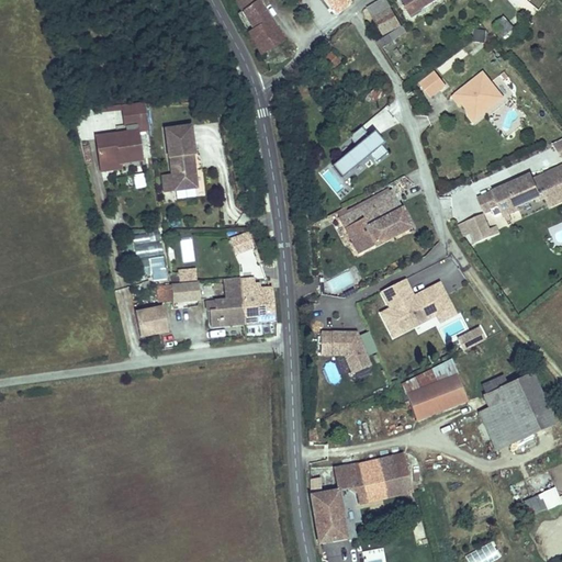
[(236,0),(243,10),(256,2),(255,0),(236,0)]
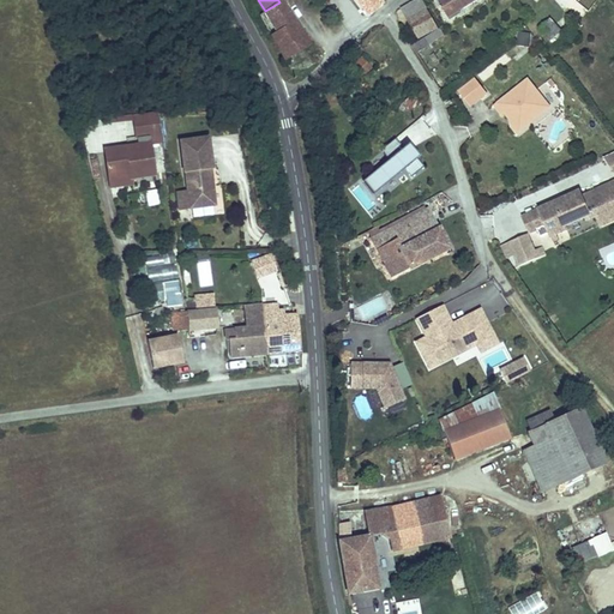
[(356,0),(368,16),(373,12),(384,5),(380,0),(356,0)]
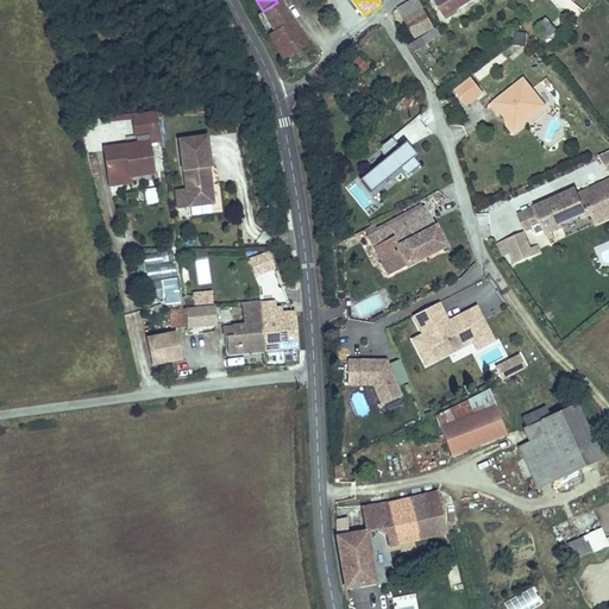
[(433,27),(418,0),(412,0),(400,8),(415,37),(433,27)]
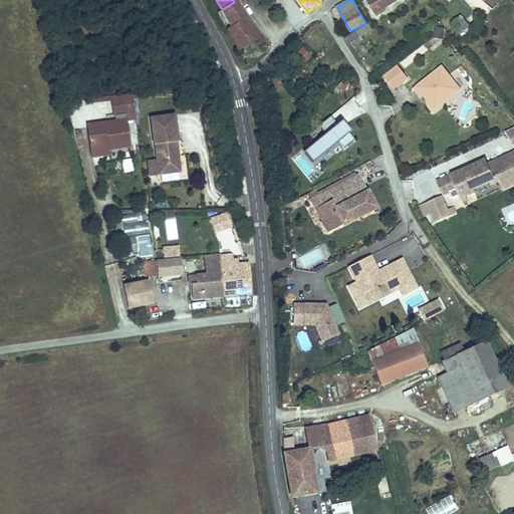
[(371,0),(368,2),(375,14),(398,0),(371,0)]
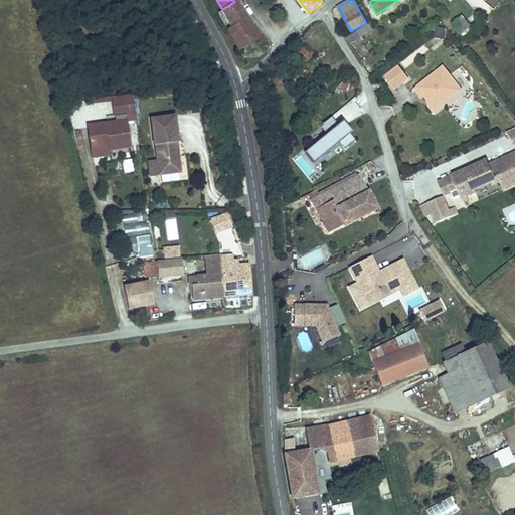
[(234,2),(222,9),(232,26),(246,18),(234,2)]
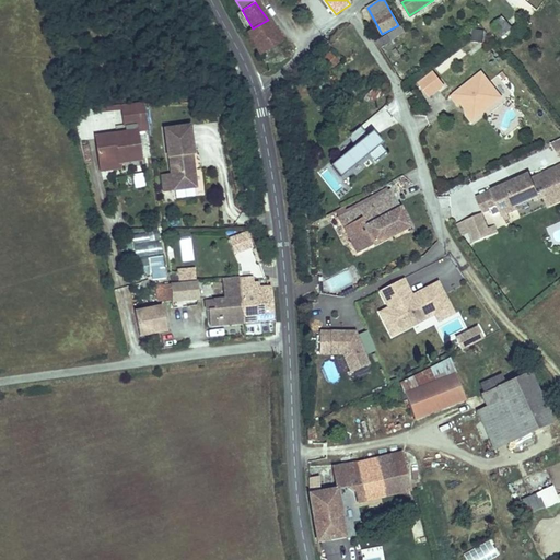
[(268,20),(253,28),(248,32),(256,46),(277,34),(268,20)]
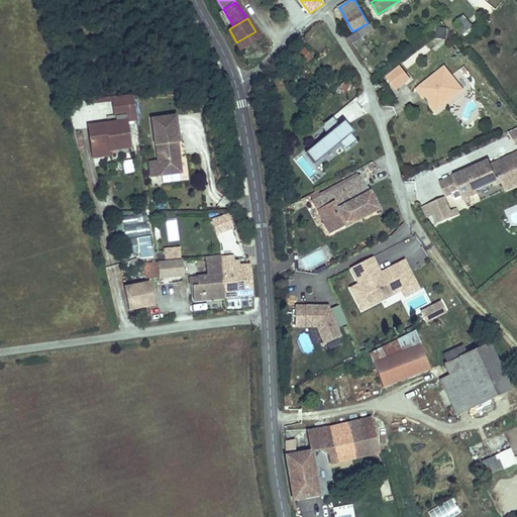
[(464,18),(455,27),(469,40),(478,31),(464,18)]
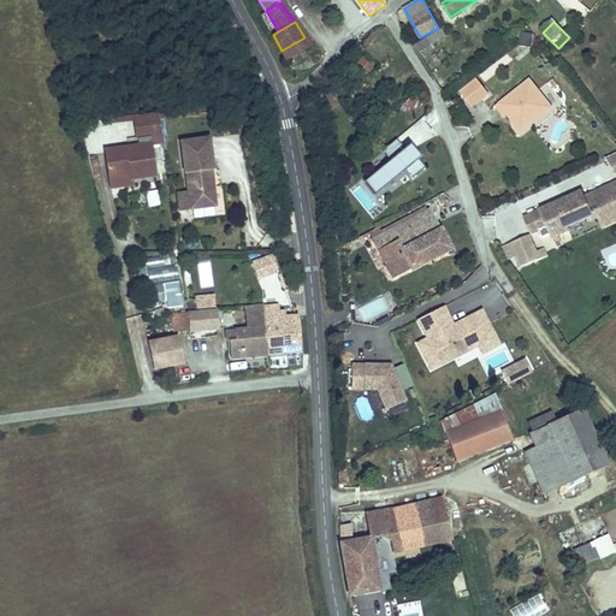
[(434,43),(446,34),(443,27),(428,36),(434,43)]
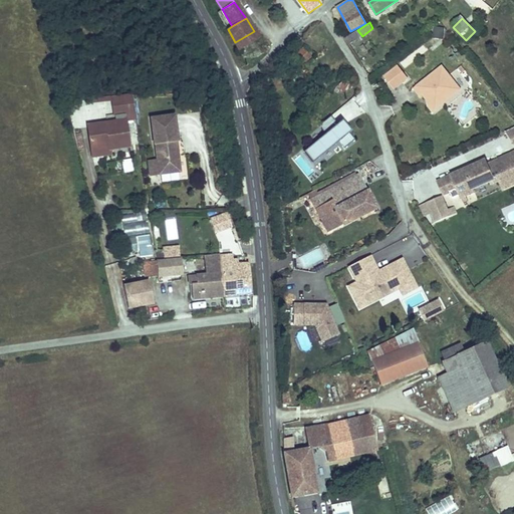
[(347,39),(351,45),(362,36),(357,30),(347,39)]
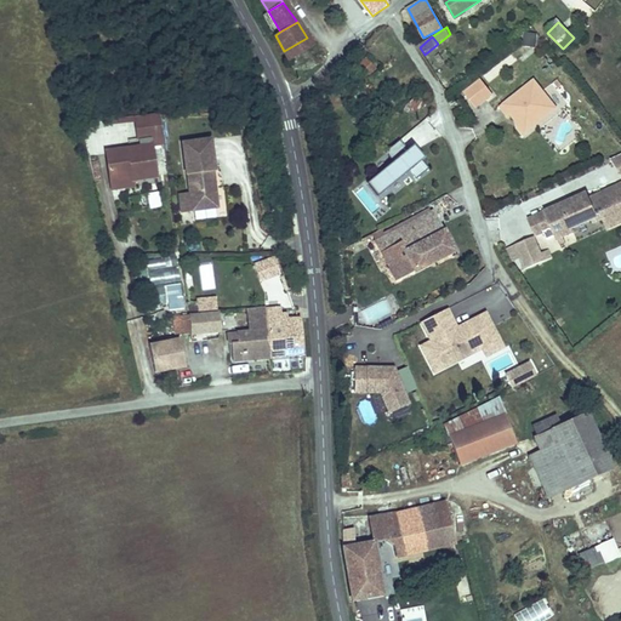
[(307,38),(284,51),(289,60),(311,45),(307,38)]
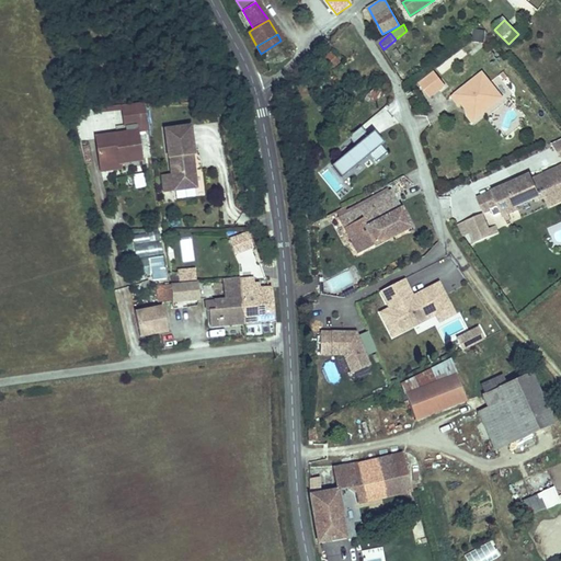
[(281,41),(261,54),(262,57),(272,73),(292,58),(286,48),(281,41)]
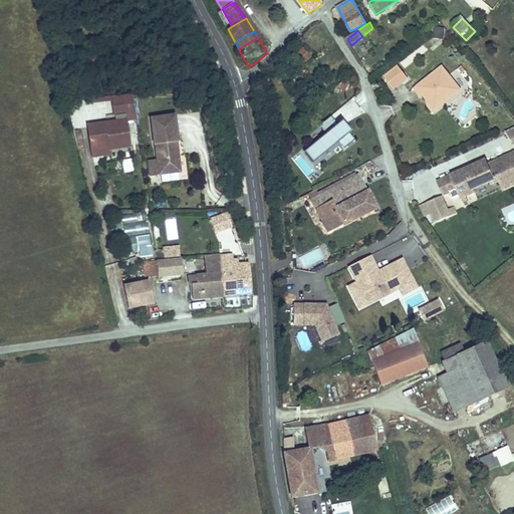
[(299,54),(304,58),(309,54),(304,50),(299,54)]
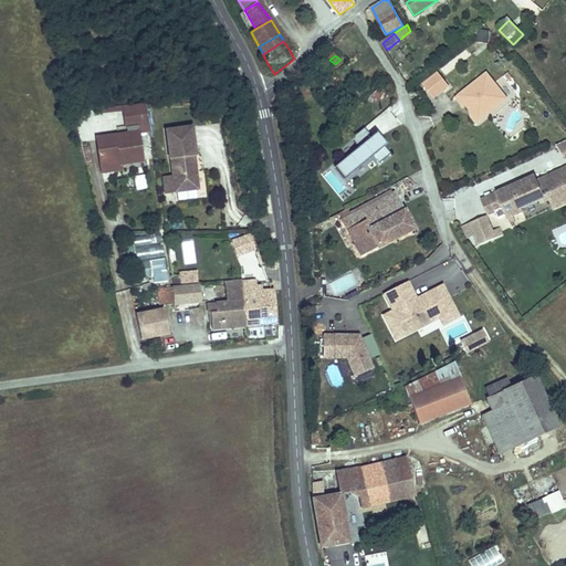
[(467,106),(471,113),(473,112),(477,115),(474,117),(479,123),(495,109),(492,106),(499,102),(496,100),(503,94),(489,73),(457,97),(464,108),(467,106)]
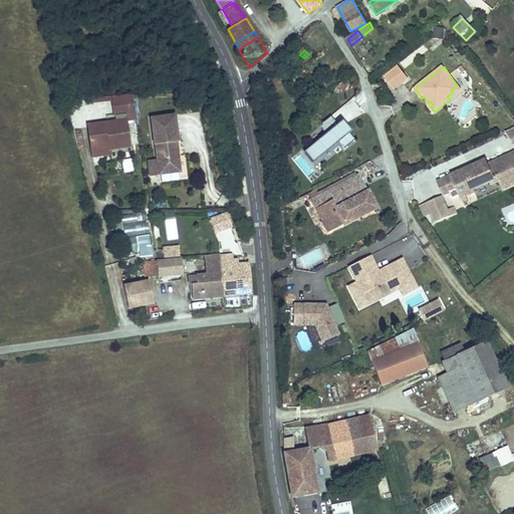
[(396,69),(383,78),(393,90),(405,81),(396,69)]
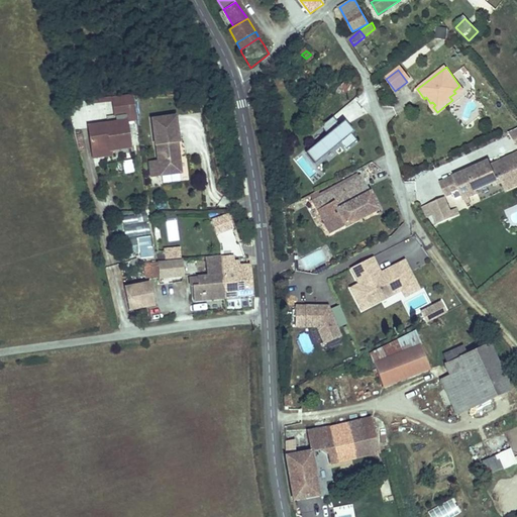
[(352,77),(341,85),(349,95),(359,86),(352,77)]
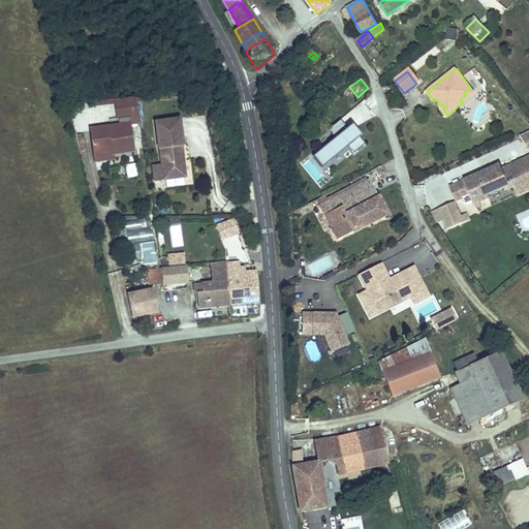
[(475,94),(470,88),(464,93),(466,95),(460,99),(463,102),(475,94)]
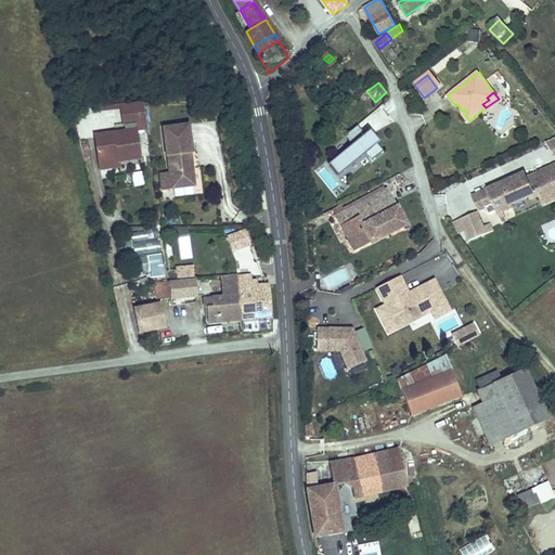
[(142,100),(125,101),(128,120),(145,118),(142,100)]
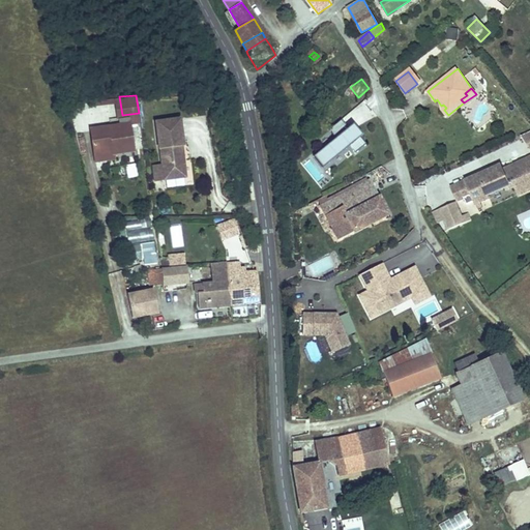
[(365,102),(347,115),(355,127),(375,115),(365,102)]
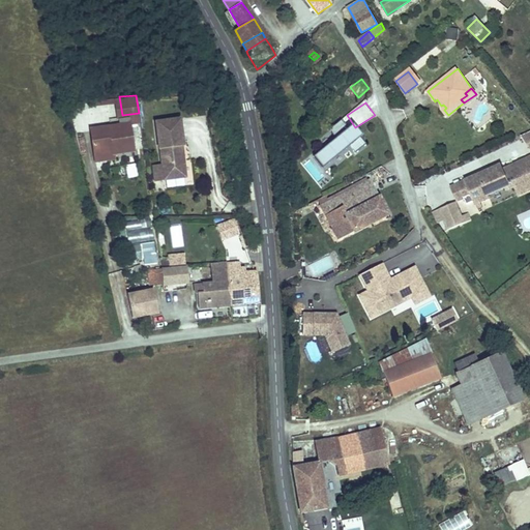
[(443,105),(441,106),(438,108),(445,117),(448,115),(444,110),(446,108),(443,105)]
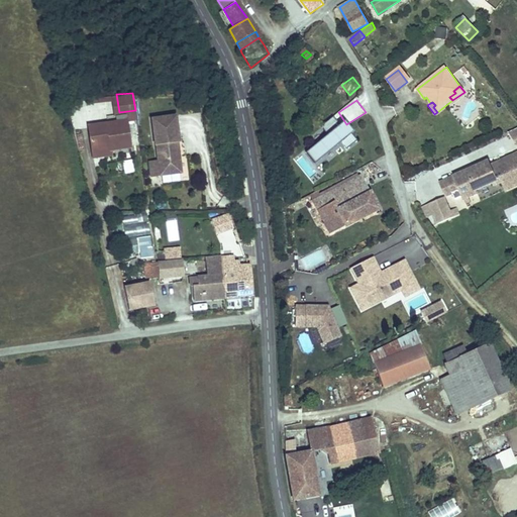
[(175,114),(151,117),(156,143),(157,143),(159,161),(150,162),(152,175),(161,174),(180,171),(178,151),(179,151),(177,140),(179,140),(175,114)]
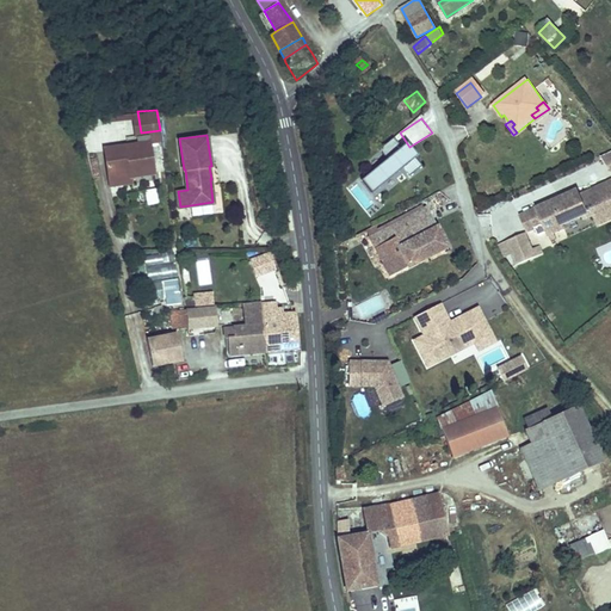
[(104,143),(110,167),(129,164),(130,172),(153,168),(148,136),(104,143)]
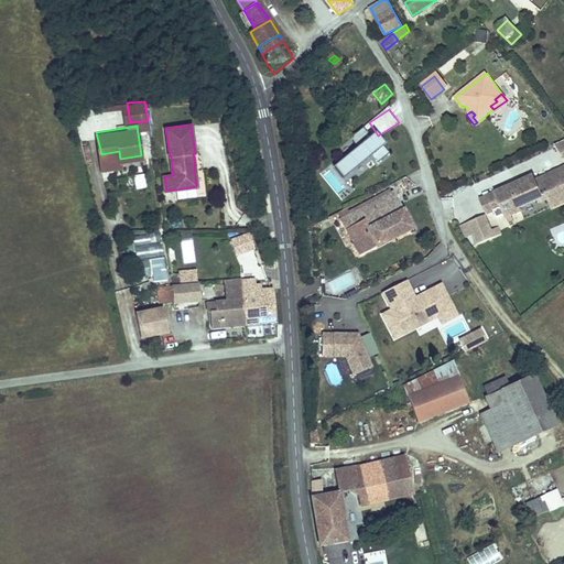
[(342,180),(370,156),(376,164),(388,154),(381,147),(375,139),(372,141),(369,137),(361,128),(348,140),(356,149),(332,169),(342,180)]
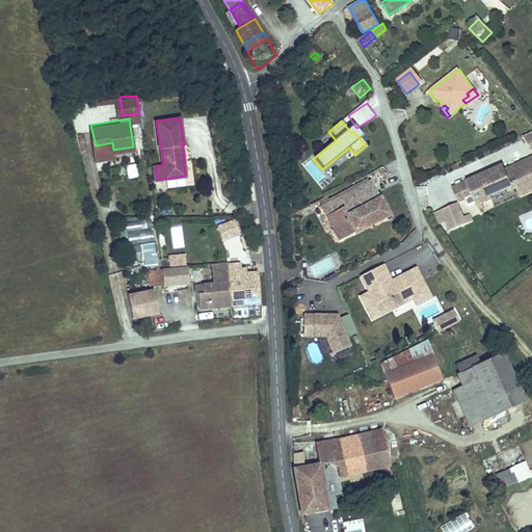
[(360,138),(363,136),(352,125),(348,129),(351,133),(353,131),(360,138)]
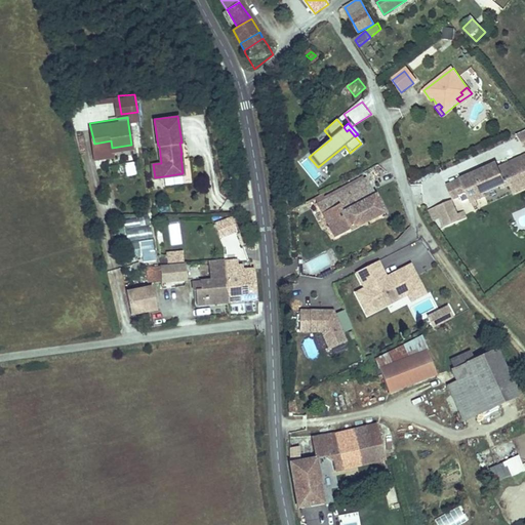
[(111,140),(94,144),(95,151),(112,148),(111,140)]
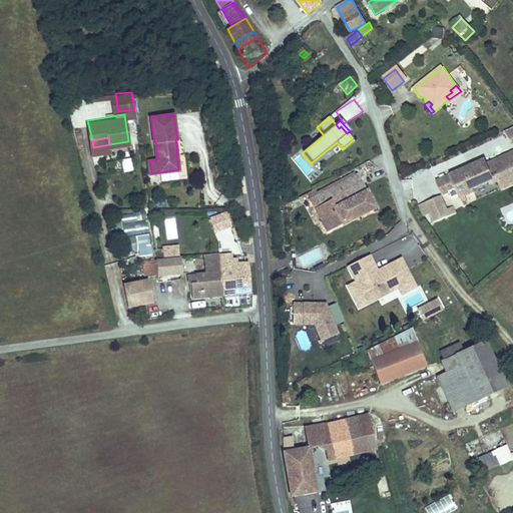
[(482,190),(499,183),(503,191),(512,186),(512,155),(487,167),(485,162),(461,173),(454,181),(452,177),(438,183),(444,196),(450,193),(453,200),(460,197),(461,199),(474,194),(473,190),(481,187),(482,190)]
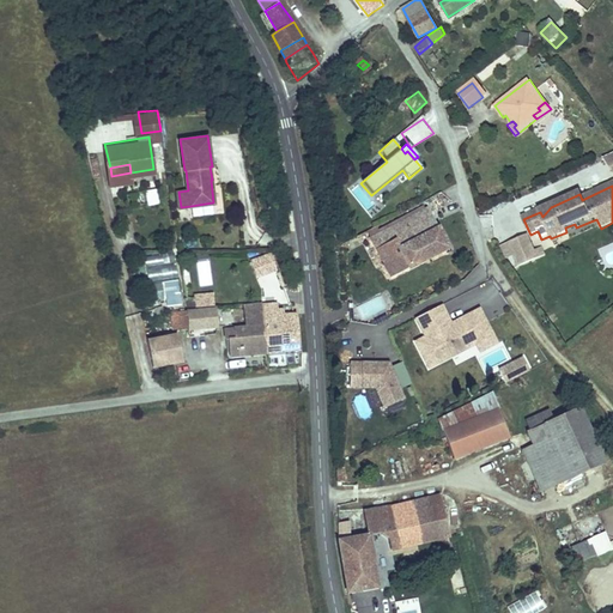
[(157,190),(145,192),(147,207),(159,206),(157,190)]
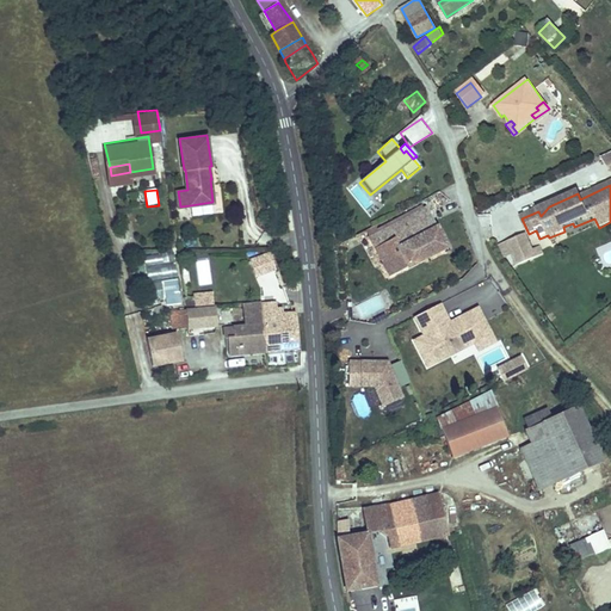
[(426,209),(370,239),(390,277),(446,247),(426,209)]
